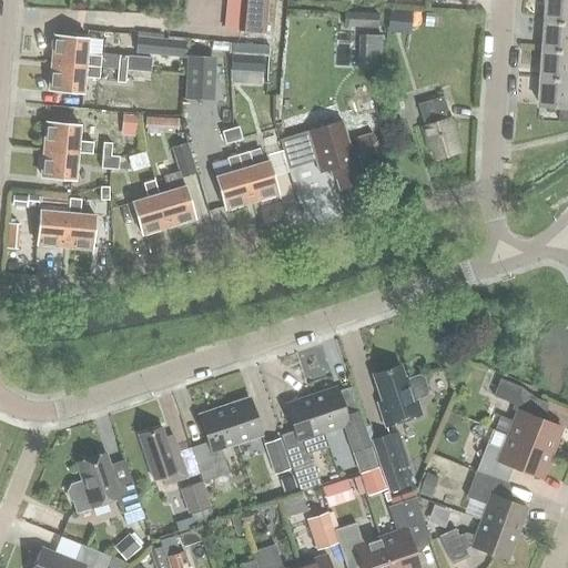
[(240,0),(239,29),(265,31),(267,0),(240,0)]
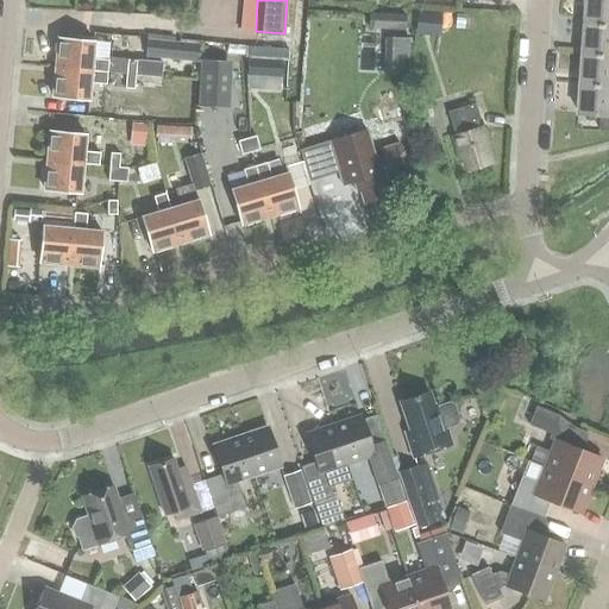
[(608,0),(585,0),(584,24),(608,25),(608,0)]
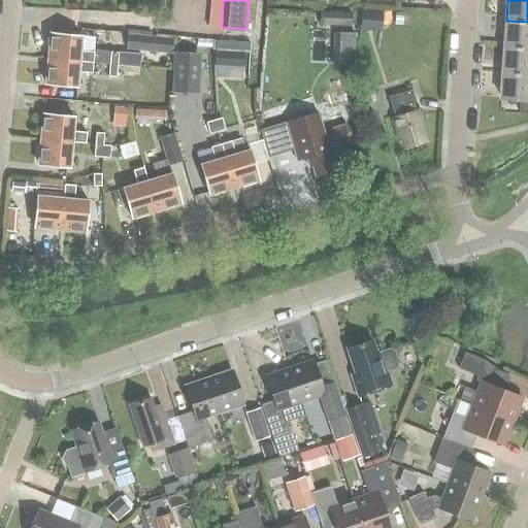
[(361,11),(360,28),(381,29),(383,13),(361,11)]
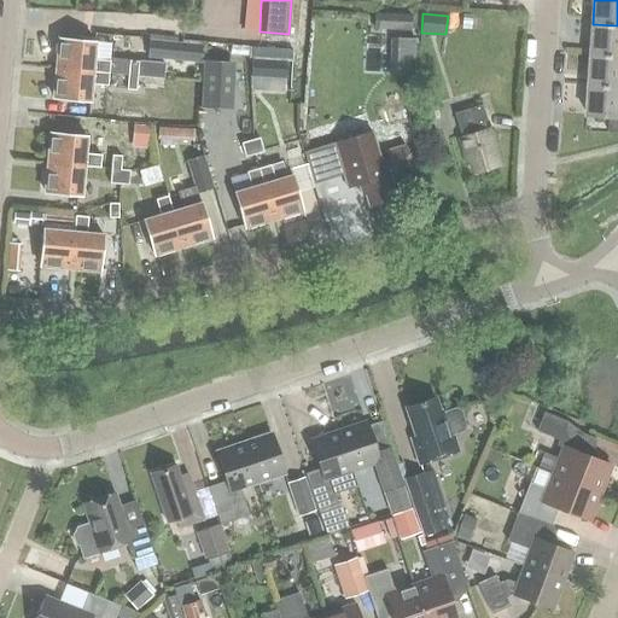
[(410,16),(374,15),(373,29),(409,30),(410,16)]
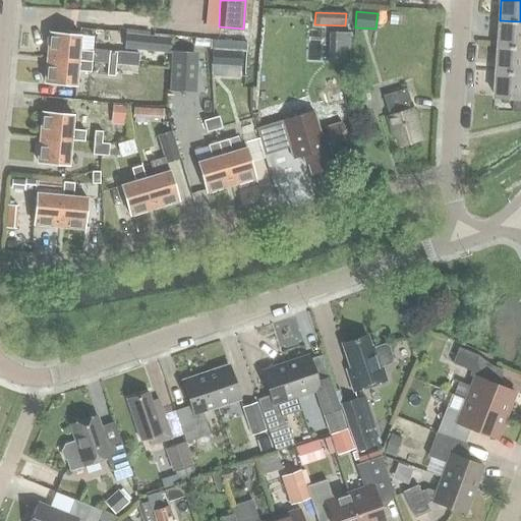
[(520,21),(500,20),(498,46),(520,47),(520,21)]
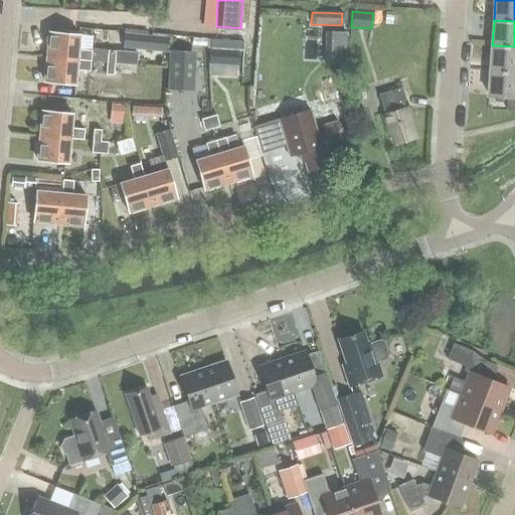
[(346,60),(346,30),(321,29),(320,59),(346,60)]
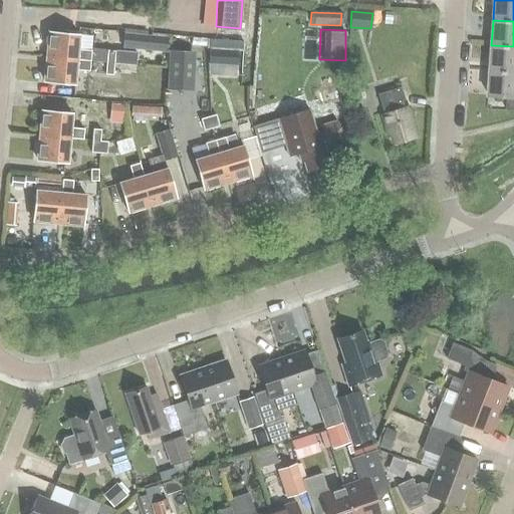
[(47,56),(75,58),(89,59),(89,49),(76,48),(77,34),(49,31),(47,56)]
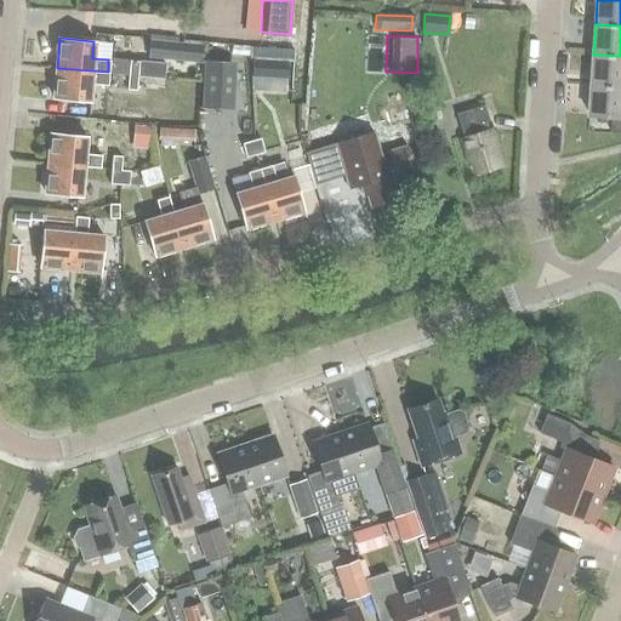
[(187,43),(148,39),(147,56),(186,60),(187,43)]
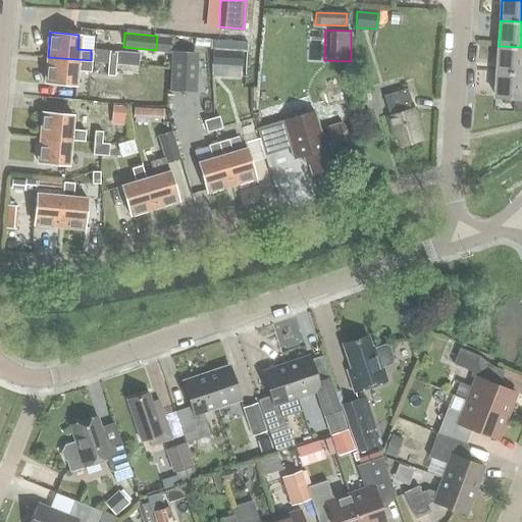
[(521,47),(499,46),(498,71),(521,72),(521,47)]
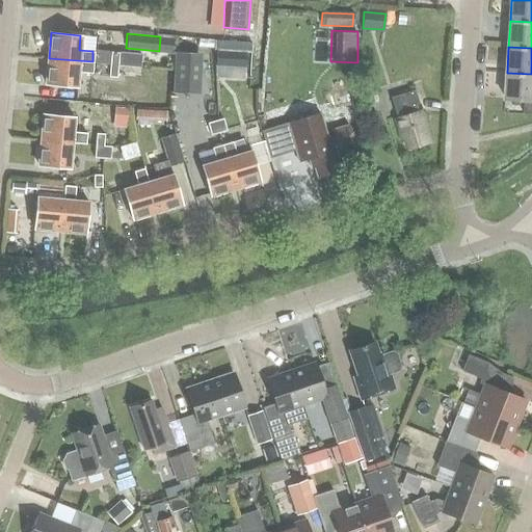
[(109,63),(116,63),(117,51),(110,51),(109,63)]
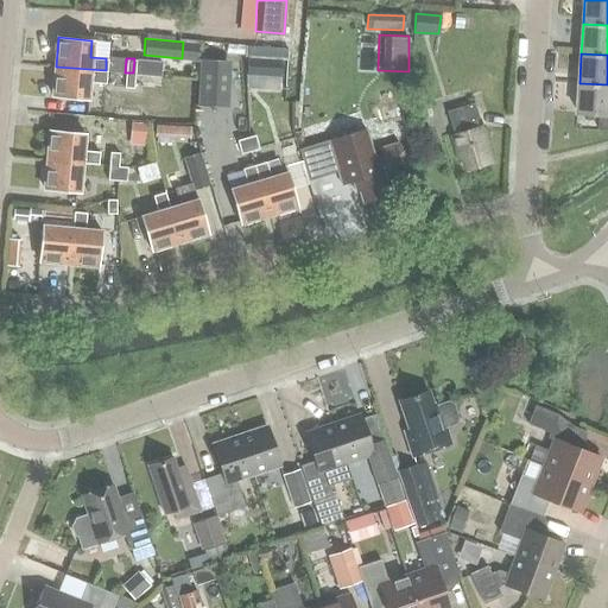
[(160,59),(134,58),(133,74),(159,76),(160,59)]
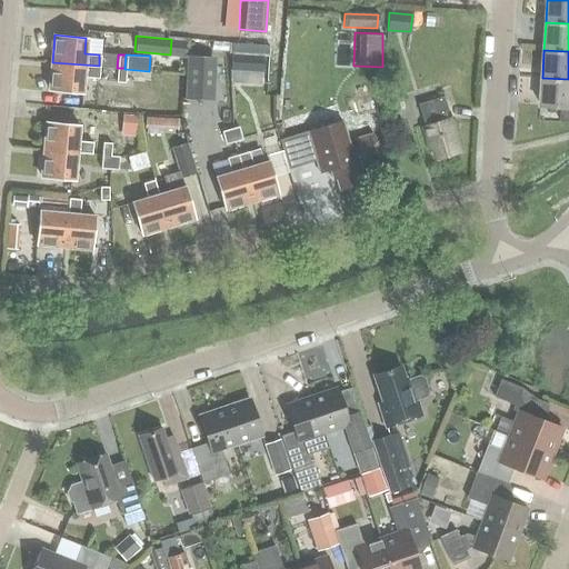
[(231,55),(230,70),(261,72),(262,57),(231,55)]
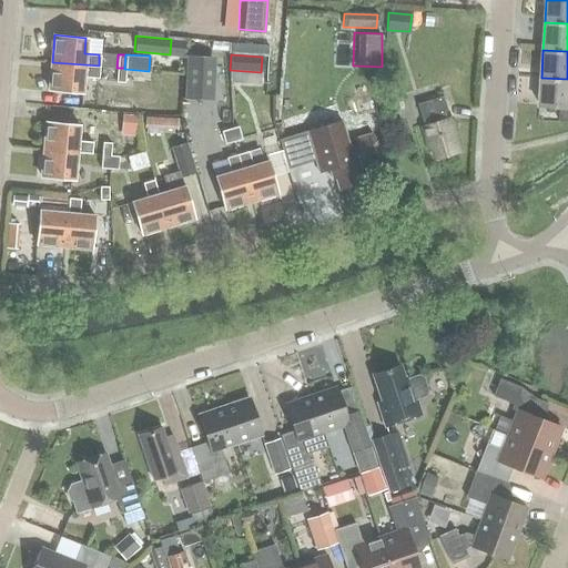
[(186,58),(184,100),(206,101),(209,59),(186,58)]
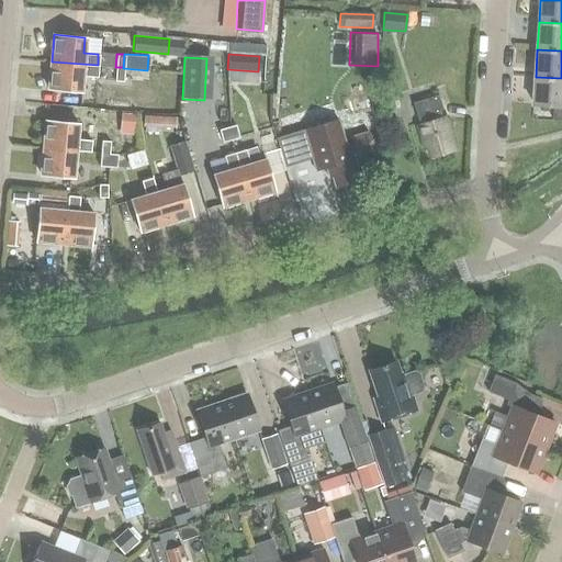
[(49,88),(80,91),(81,75),(97,76),(98,65),(82,64),(52,62),(49,88)]
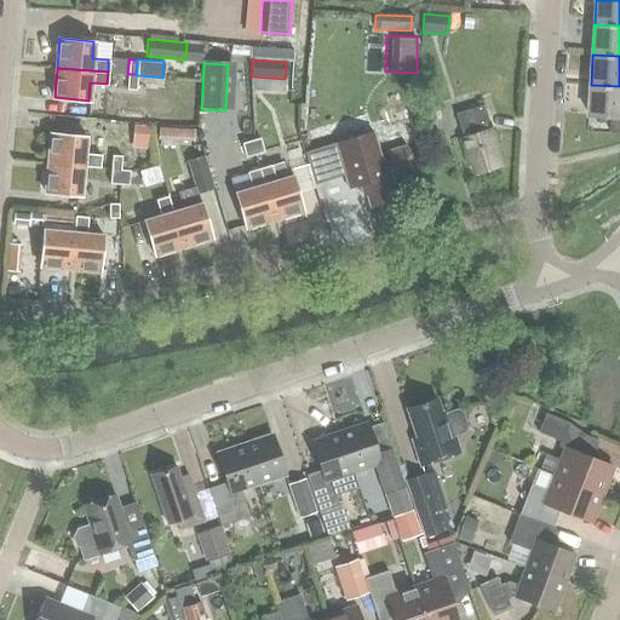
[(126,89),(135,89),(136,74),(127,74),(126,89)]
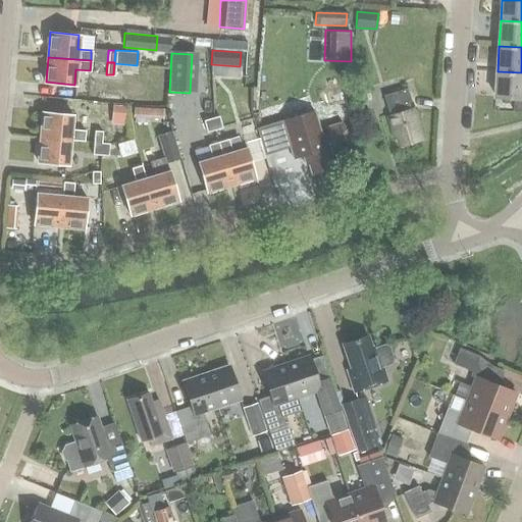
[(521,72),(498,71),(496,98),(515,99),(514,113),(521,113),(521,72)]
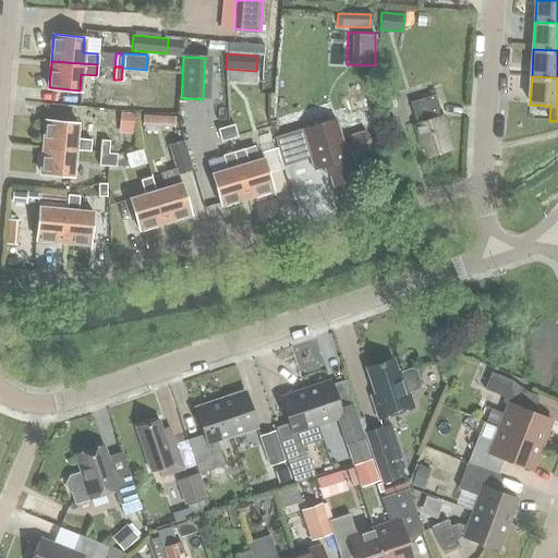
[(425,145),(427,155),(450,148),(440,116),(438,117),(435,108),(438,107),(435,95),(411,102),(417,124),(415,124),(422,146),(425,145)]
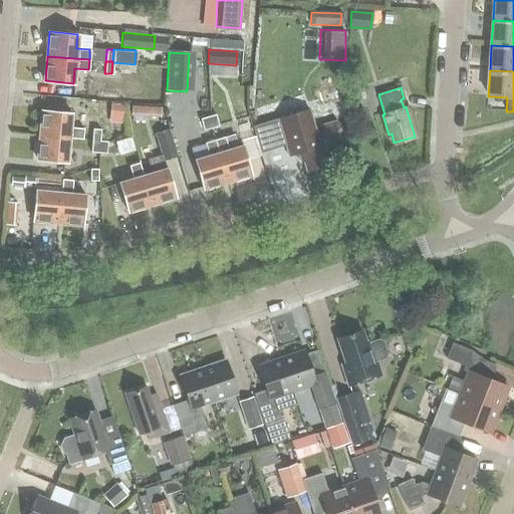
[(336,89),(314,93),(316,103),(338,98),(336,89)]
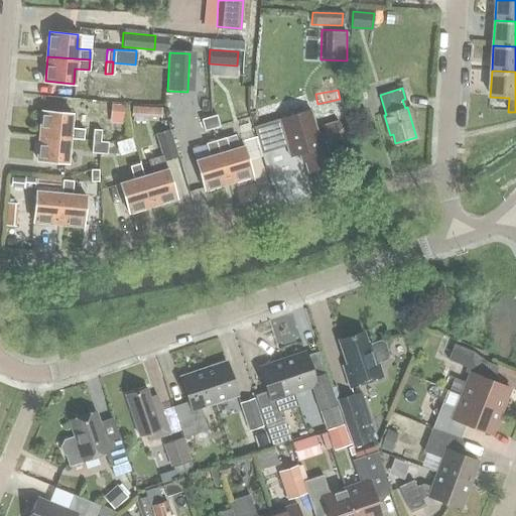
[(235,119),(247,117),(243,93),(231,95),(235,119)]
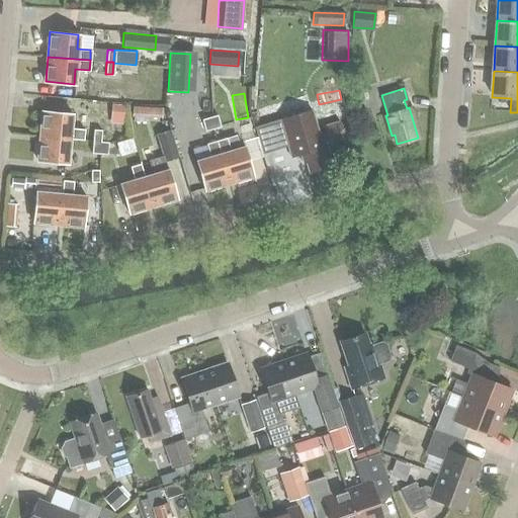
[(123,106),(111,105),(110,118),(122,120),(123,106)]
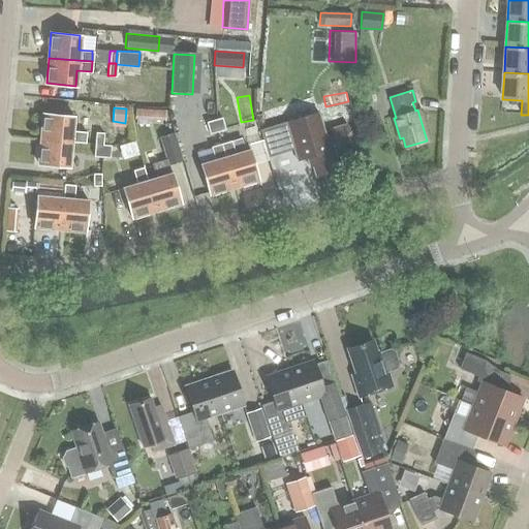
[(135,119),(164,121),(164,113),(135,111),(135,119)]
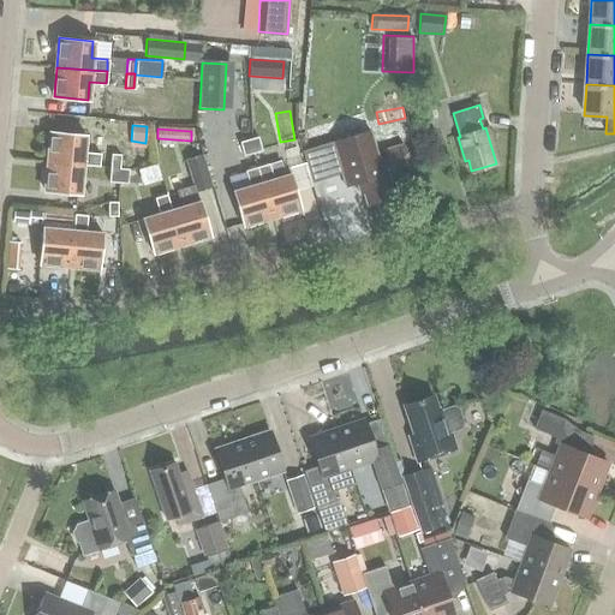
[(357,185),(360,195),(364,193),(368,206),(392,198),(378,156),(376,157),(368,130),(330,142),(345,189),(357,185)]
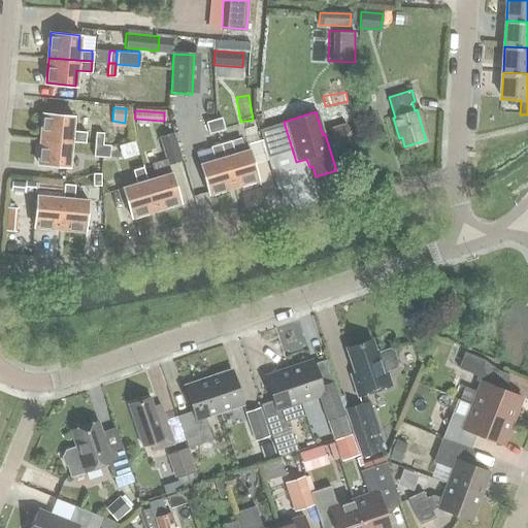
[(73,116),(43,112),(41,138),(70,141),(85,142),(86,132),(71,131),(73,116)]
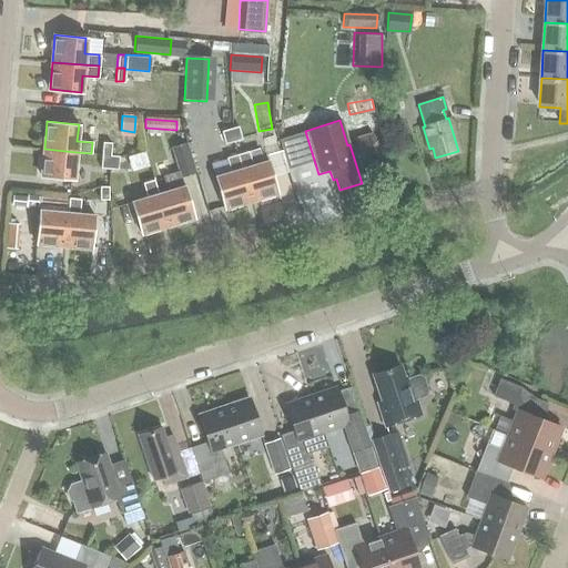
[(240,141),(235,128),(227,131),(231,143),(240,141)]
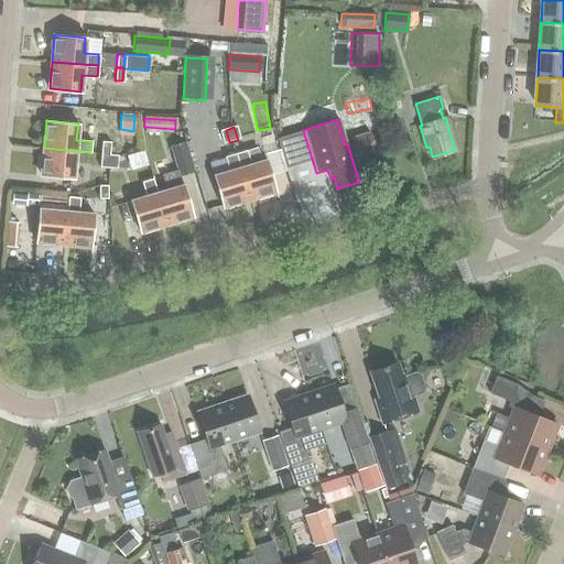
[(226,130),(218,132),(221,144),(229,142),(226,130)]
